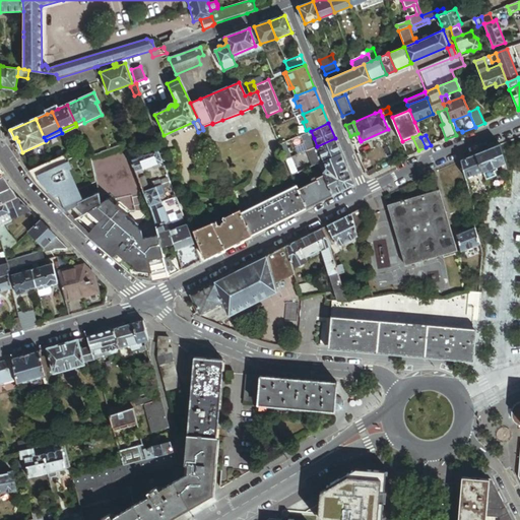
[(341,153),(335,138),(317,146),(323,161),(341,153)]
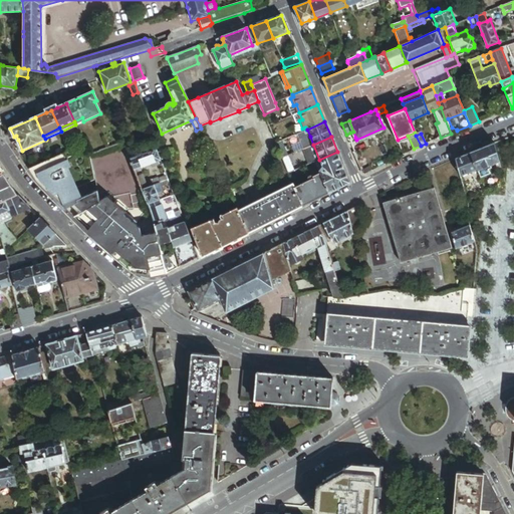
[(11,143),(18,153),(22,151),(18,140),(11,143)]
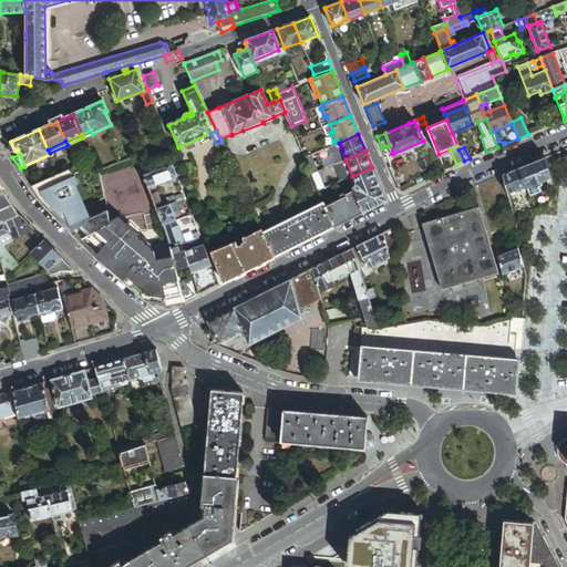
[(310,154),(305,157),(311,174),(318,171),(310,154)]
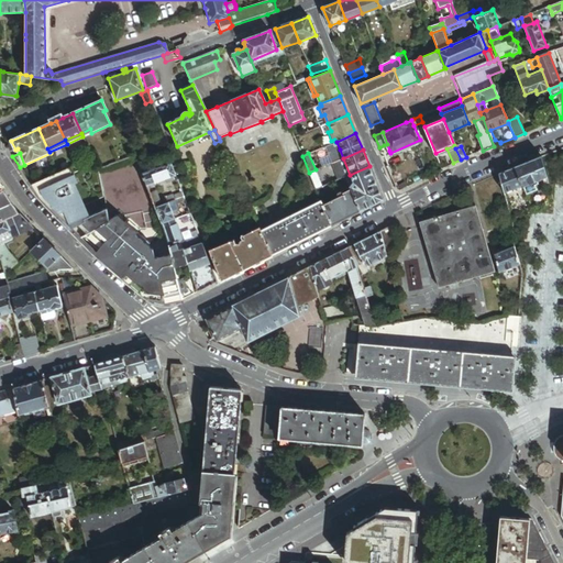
[(141,173),(135,156),(109,165),(109,166),(98,169),(111,221),(109,222),(113,241),(120,268),(122,276),(146,297),(180,300),(183,299),(178,280),(175,268),(173,256),(173,254),(169,247),(169,245),(161,224),(159,220),(155,208),(154,206),(151,197),(146,186),(144,181),(142,174),(141,173)]
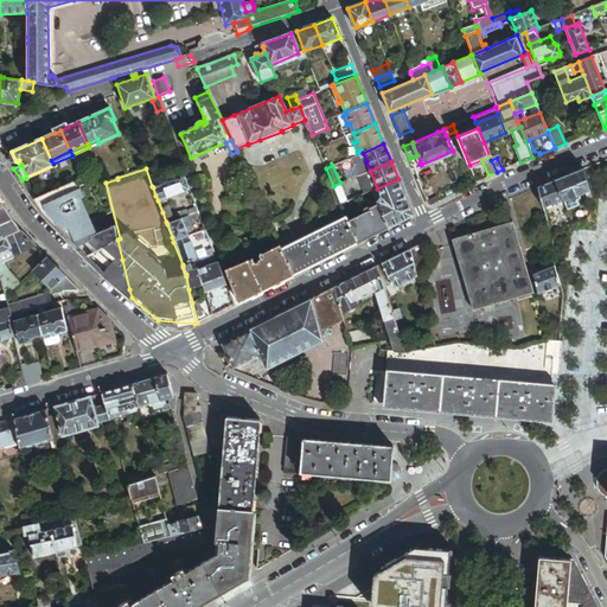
[(582,170),(555,180),(562,200),(563,202),(577,196),(583,193),(588,191),(582,170)]
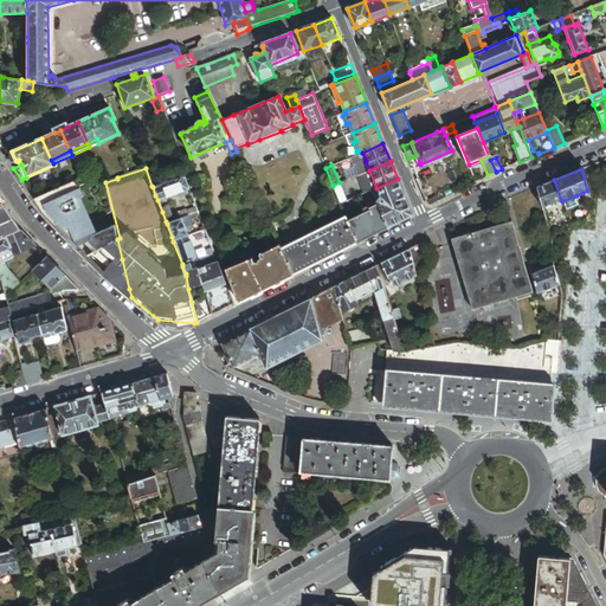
[(188,189),(184,176),(153,187),(155,195),(158,200),(188,189)]
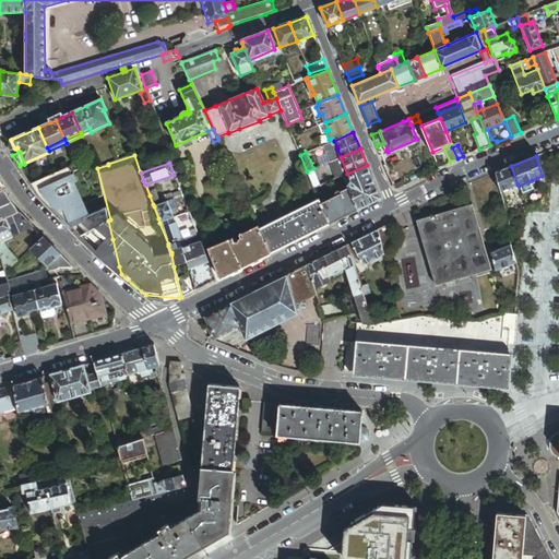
[(380,198),(367,165),(347,174),(351,179),(351,180),(348,185),(349,187),(358,209),(380,198)]
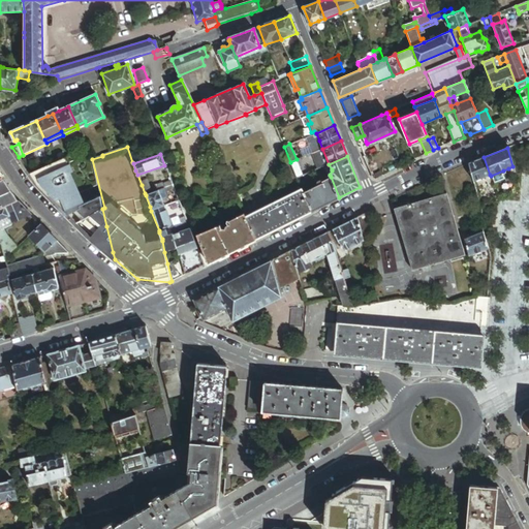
[(490,175),(484,157),(468,164),(473,182),(490,175)]
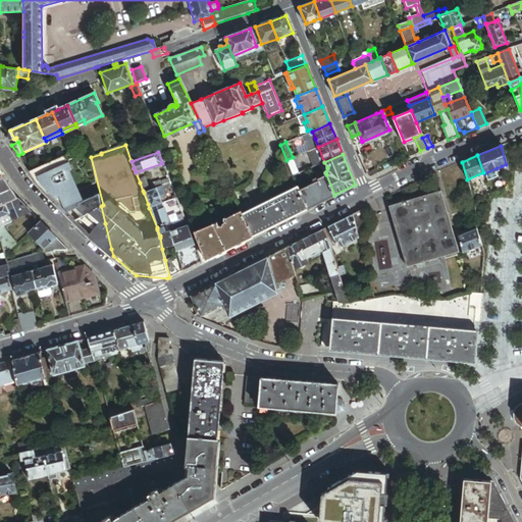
[(497,168),(484,173),(487,181),(497,177),(496,173),(498,171),(497,168)]
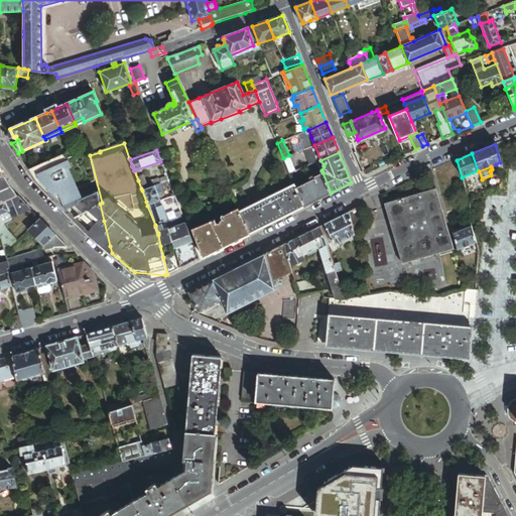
[(327,195),(331,192),(323,172),(318,174),(327,195)]
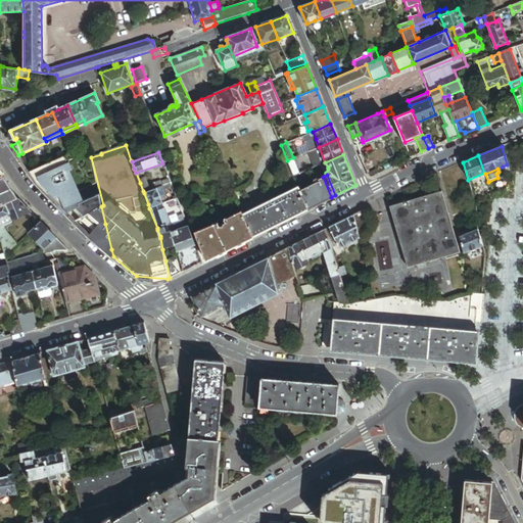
[(307,209),(331,197),(323,177),(319,179),(318,177),(316,177),(314,178),(313,180),(313,182),(299,189),(307,209)]
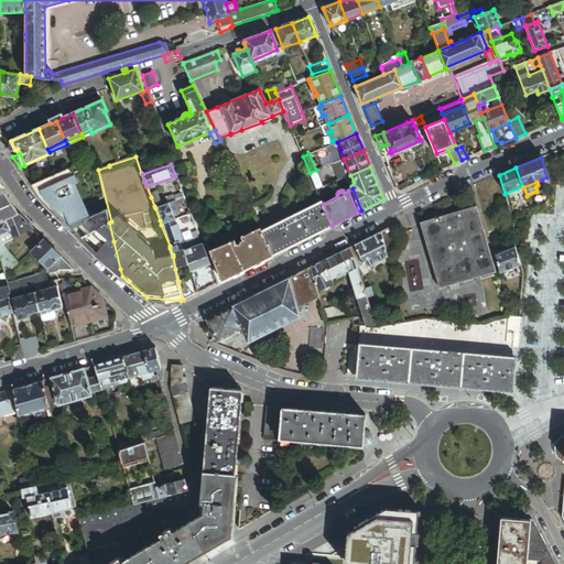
[(0,221),(19,214),(3,192),(0,192),(0,221)]
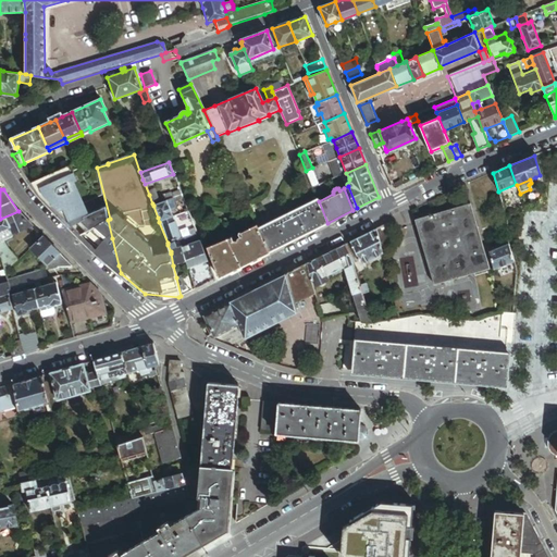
[(149,195),(152,203),(158,201),(155,193),(149,195)]
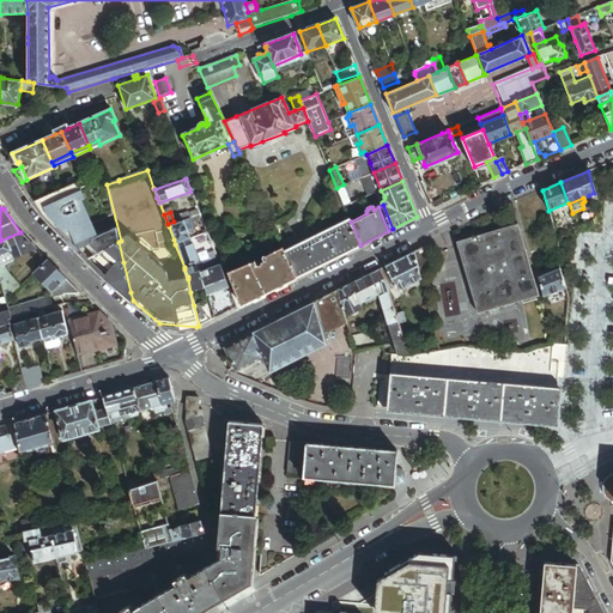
[(297,278),(360,246),(351,222),(349,217),(284,250),(297,278)]
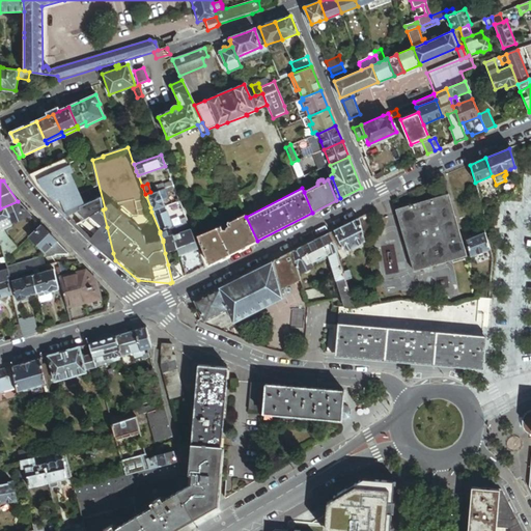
[(158,192),(146,196),(150,207),(151,212),(164,207),(158,192)]
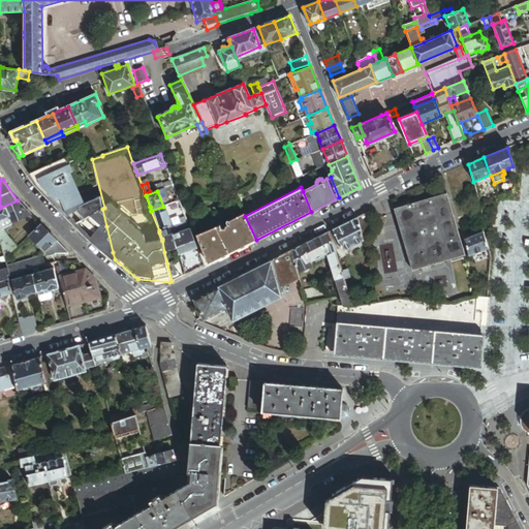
[(410,271),(463,255),(445,193),(393,209),(410,271)]
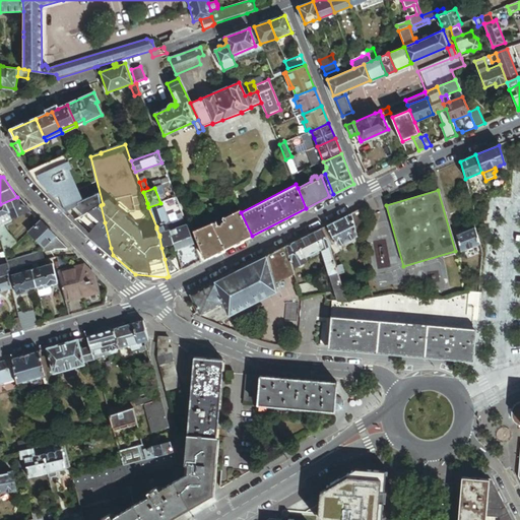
[(0,216),(26,206),(17,197),(0,204),(0,216)]
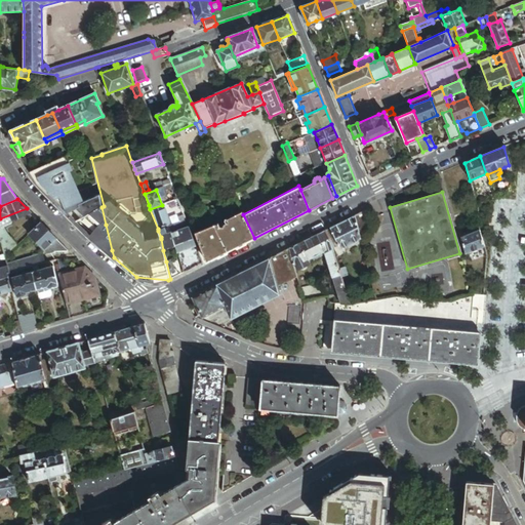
[(162,205),(150,209),(158,229),(170,225),(164,208),(163,208),(162,205)]
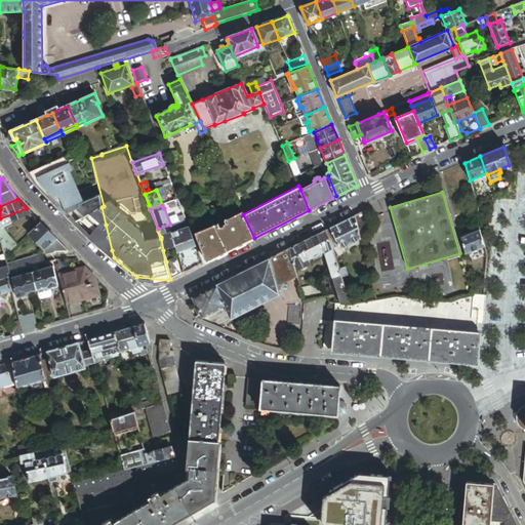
[(106,225),(102,207),(75,221),(94,241),(114,257),(112,250),(106,225)]
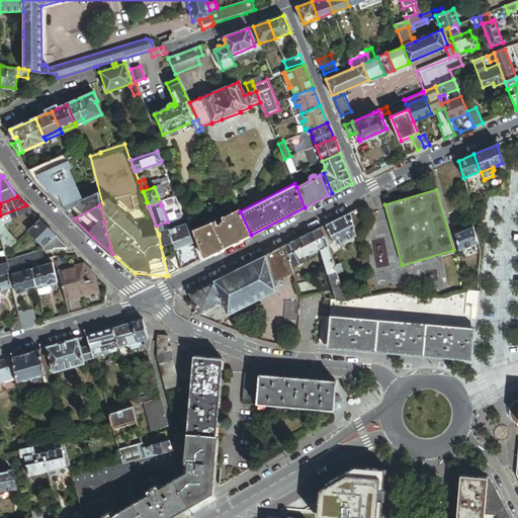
[(12,219),(30,209),(26,205),(0,216),(0,235),(6,232),(3,227),(4,226),(12,223),(12,219)]
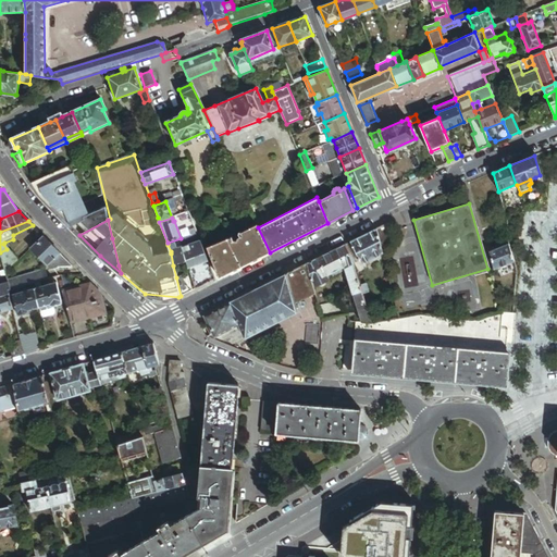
[(258,227),(256,223),(251,226),(244,230),(244,229),(242,230),(242,231),(240,232),(242,234),(239,235),(237,239),(234,238),(233,235),(208,248),(220,277),(270,252),(258,227)]
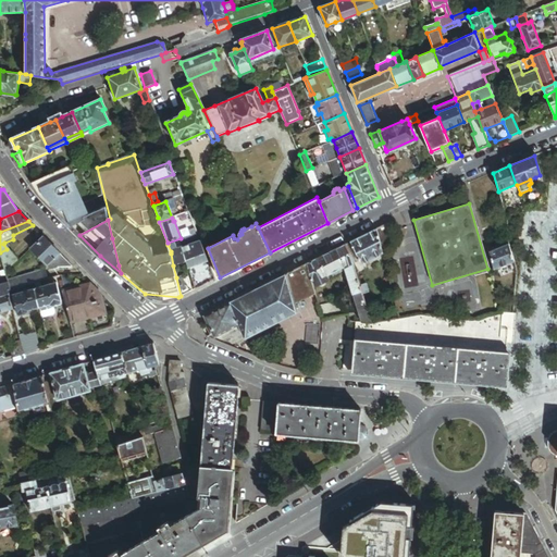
[(383,225),(374,230),(380,247),(388,245),(383,225)]
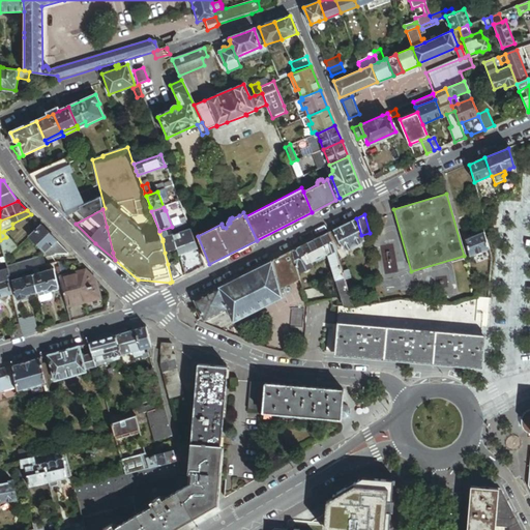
[(361,235),(356,218),(332,231),(343,251),(343,252),(363,241),(361,235)]
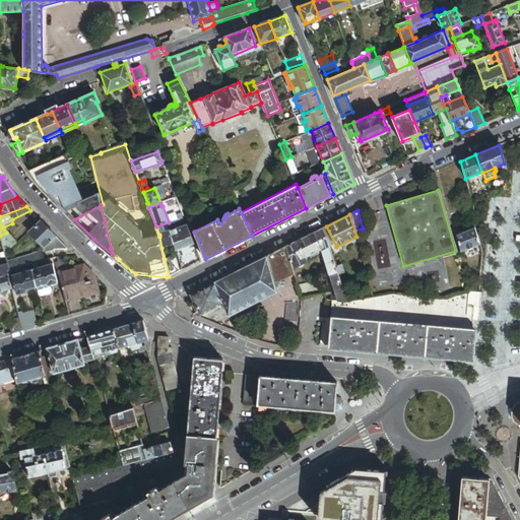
[(175,244),(177,250),(180,249),(185,247),(194,243),(186,221),(184,218),(169,223),(171,230),(175,244)]
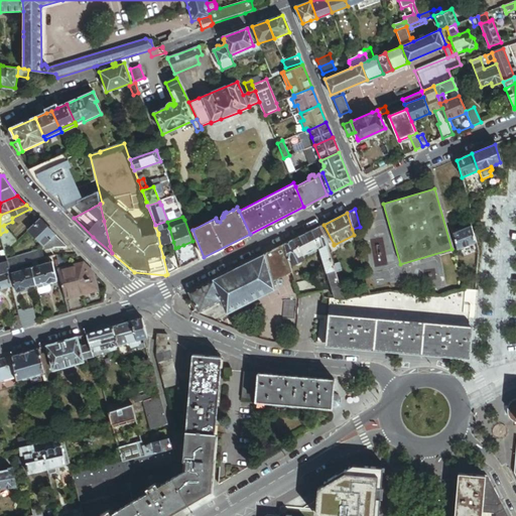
[(68,247),(40,220),(29,230),(42,245),(46,250),(53,249),(53,248),(66,248),(68,247)]
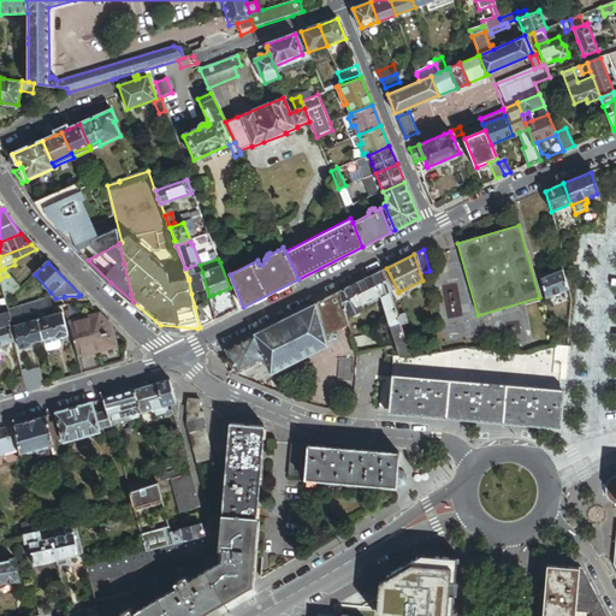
[(202,272),(200,265),(194,268),(185,271),(189,278),(189,280),(191,294),(207,289),(202,272)]
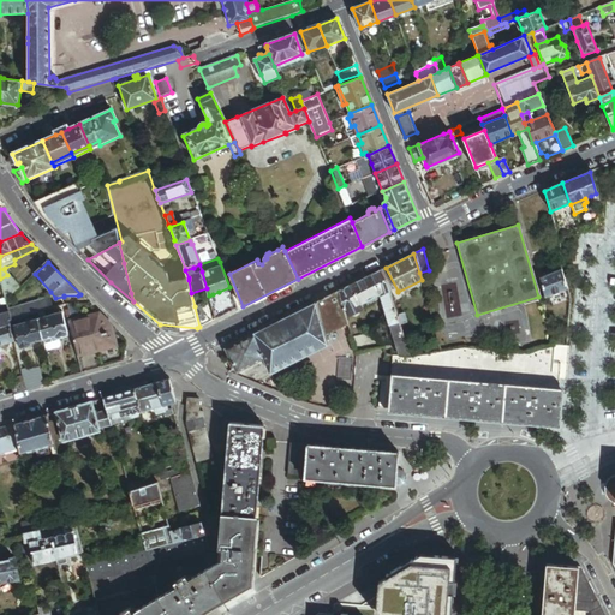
[(6,299),(21,286),(5,268),(4,269),(7,275),(0,279),(0,280),(1,282),(6,299)]
